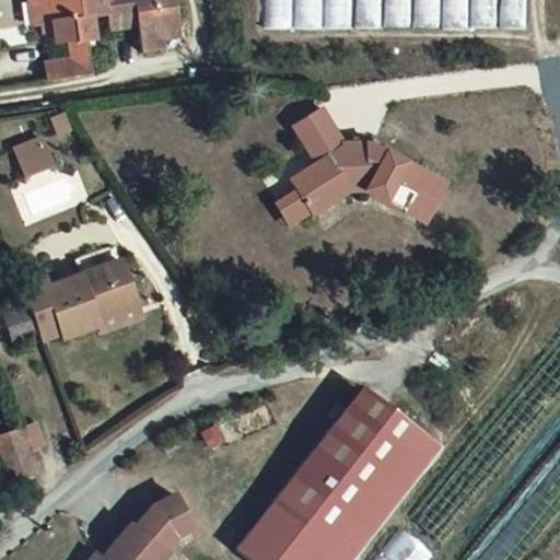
[(97,15),(95,0),(13,0),(20,28),(32,28),(36,43),(67,38),(72,56),(42,62),(45,80),(89,73),(83,42),(89,41),(84,18),(97,15)]
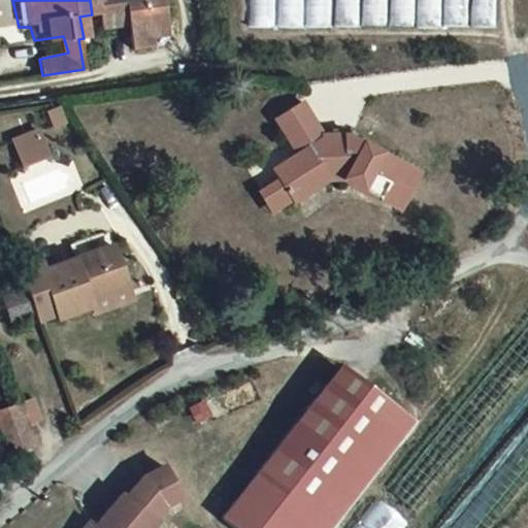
[(90,0),(92,14),(95,24),(113,24),(113,18),(123,15),(129,50),(151,46),(147,27),(162,24),(157,0),(90,0)]
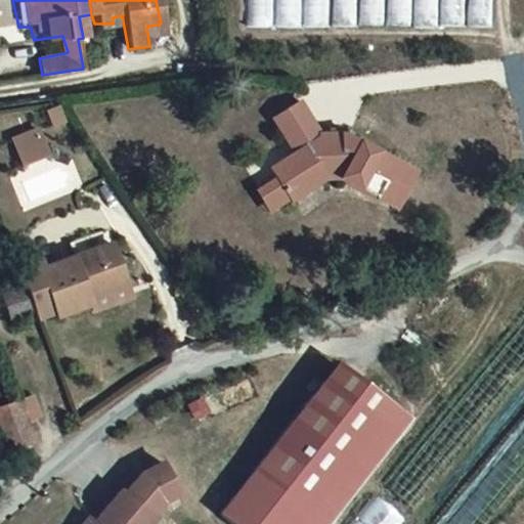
[(246,0),(246,29),(274,29),(273,0),(246,0)]
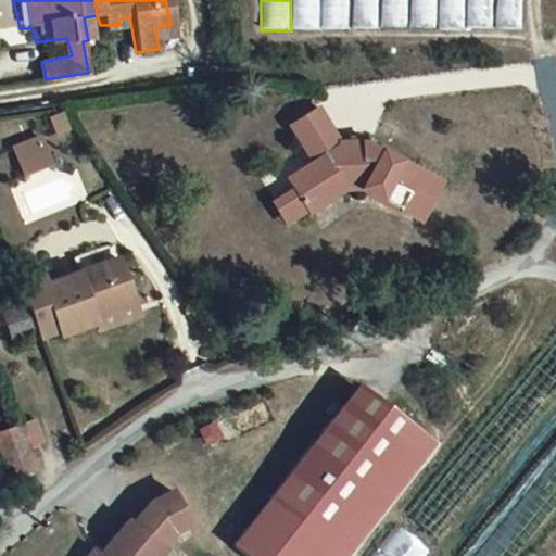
[(321,29),(321,0),(292,0),(293,29),(321,29)]
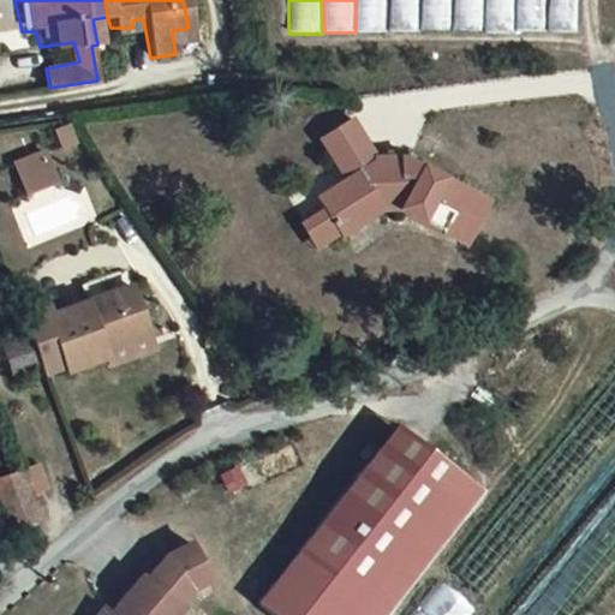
[(389,34),(388,0),(357,0),(357,33),(389,34)]
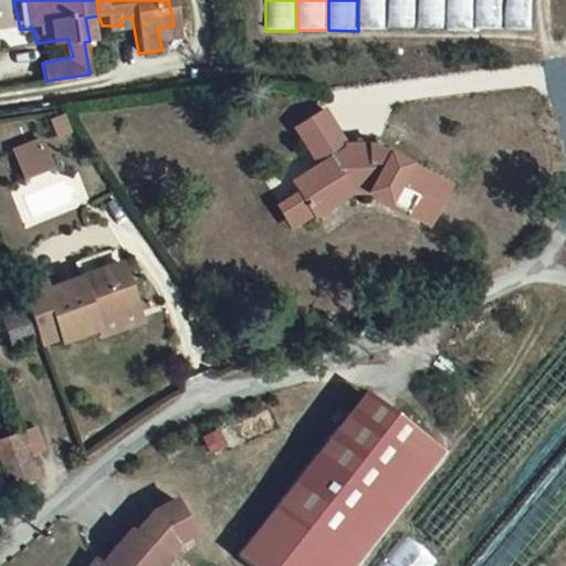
[(387,31),(387,0),(358,0),(358,30),(387,31)]
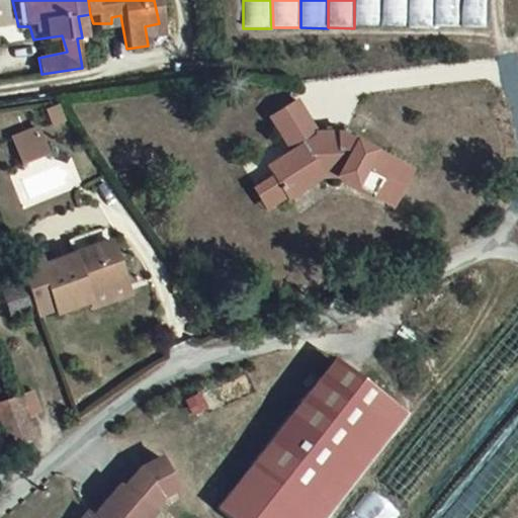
[(380,26),(379,0),(356,0),(356,25),(380,26)]
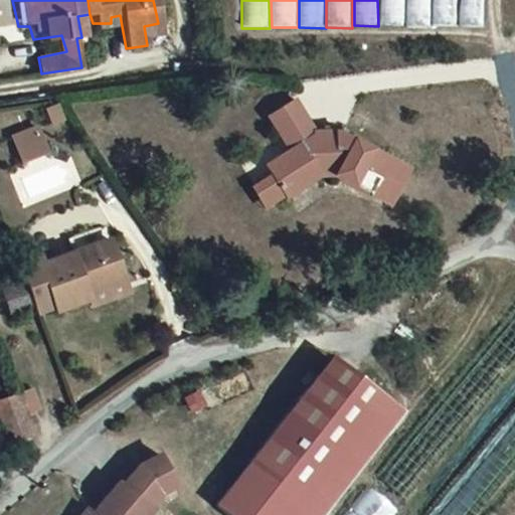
[(404,26),(404,0),(380,0),(380,26),(404,26)]
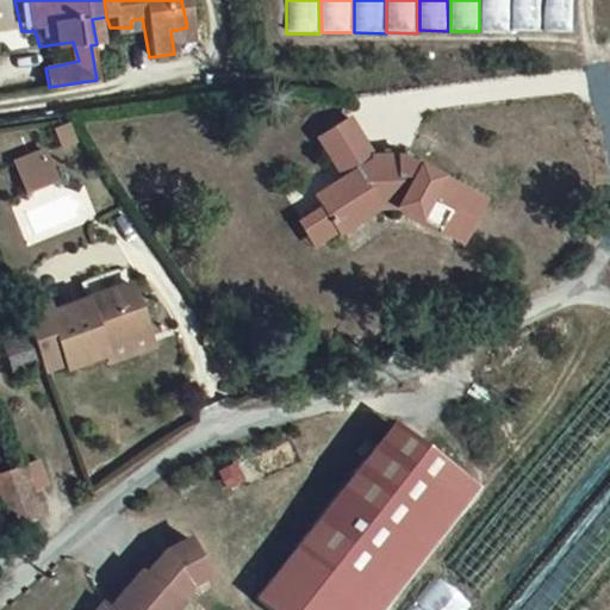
[(510,31),(510,0),(481,0),(481,31),(510,31)]
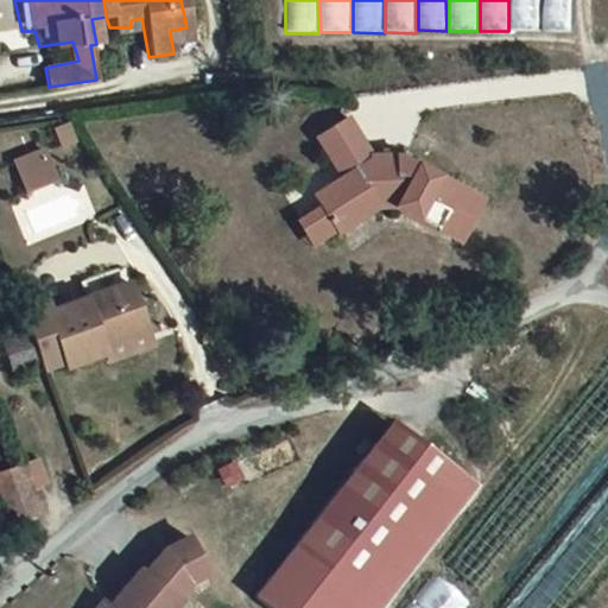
[(540,31),(540,0),(512,0),(512,30),(540,31)]
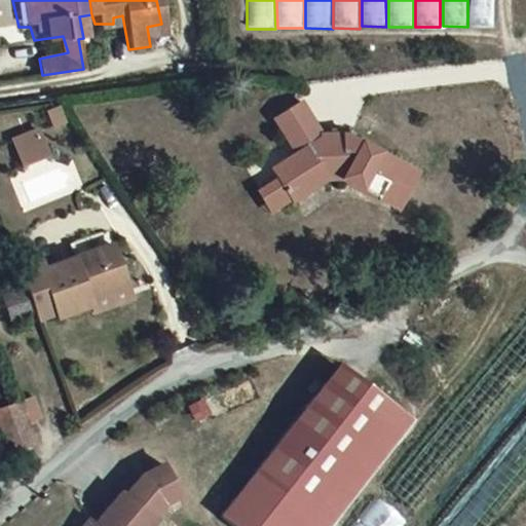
[(493,27),(493,0),(468,0),(470,26),(493,27)]
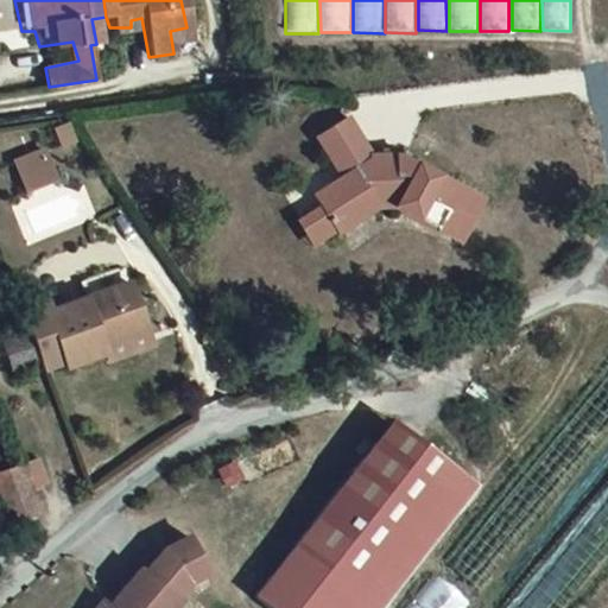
[(308,206),(316,222),(327,246),(366,228),(384,230),(442,271),(468,233),(399,189),(403,179),(363,177),(343,138),(316,149),(337,194),(308,206)]
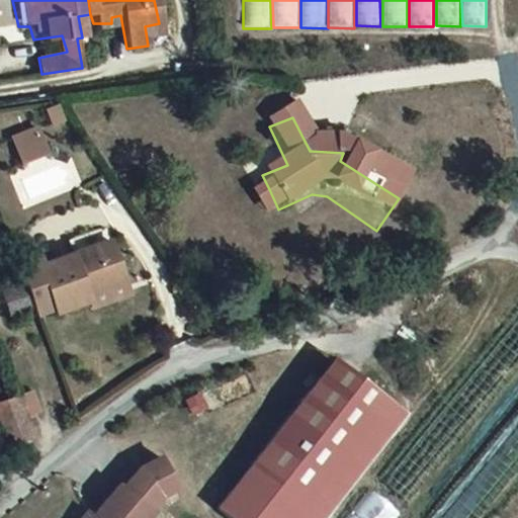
[(16,165),(47,155),(36,125),(7,135),(16,165)]
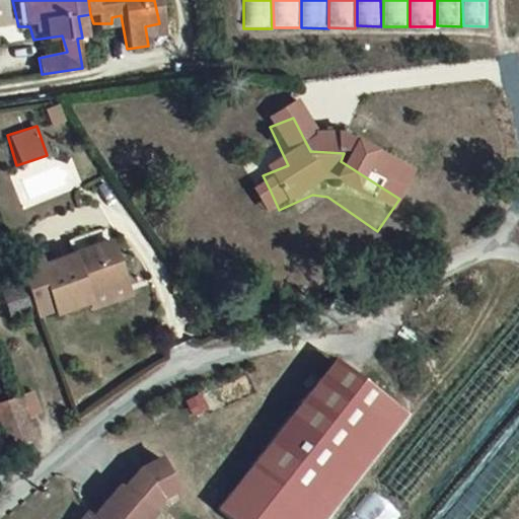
[(263,217),(279,210),(270,190),(253,197),(263,217)]
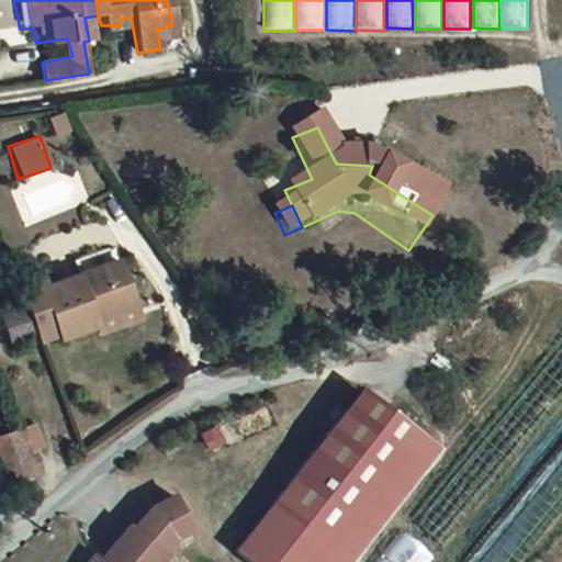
[(90,329),(88,322),(85,312),(124,302),(113,263),(40,285),(54,335),(55,339),(90,329)]
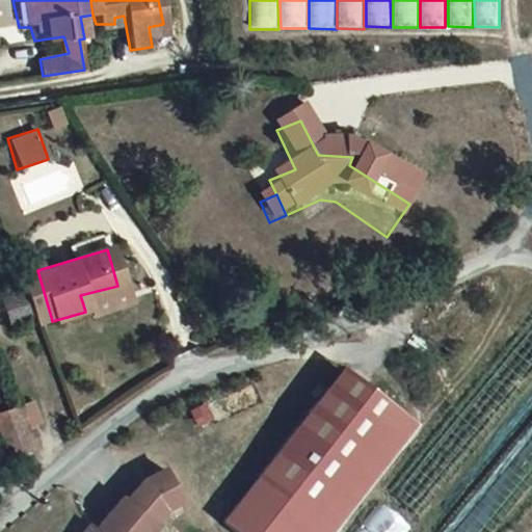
[(35,262),(9,268),(29,323),(51,317),(37,270),(35,262)]
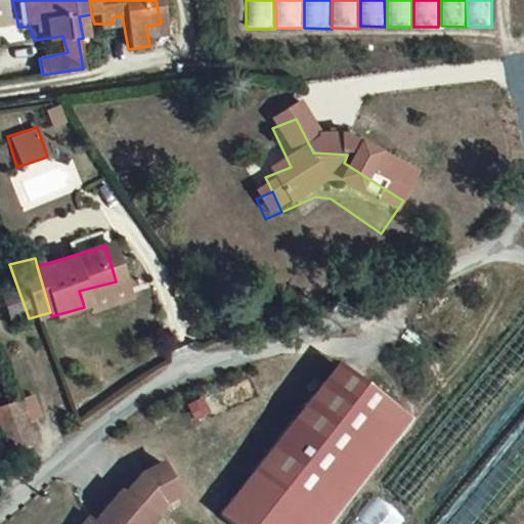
[(79,291),(82,300),(118,289),(116,281),(79,291)]
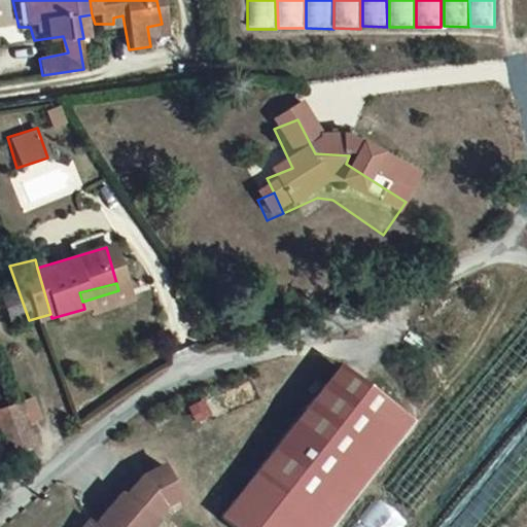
[(344,366),(328,386),(382,427),(306,526),(326,526),(411,417),(344,366)]
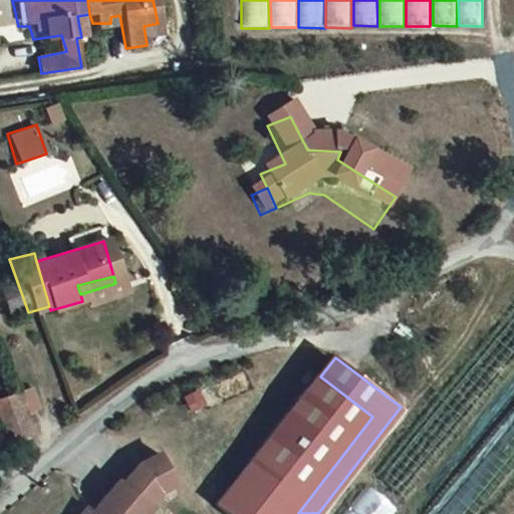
[(298,513),(372,417),(320,376),(222,508),(230,513),(298,513)]
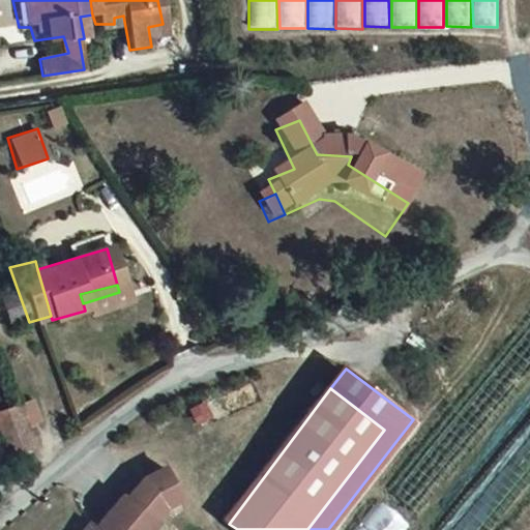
[(0,414),(0,432),(8,455),(32,448),(19,408),(0,414)]
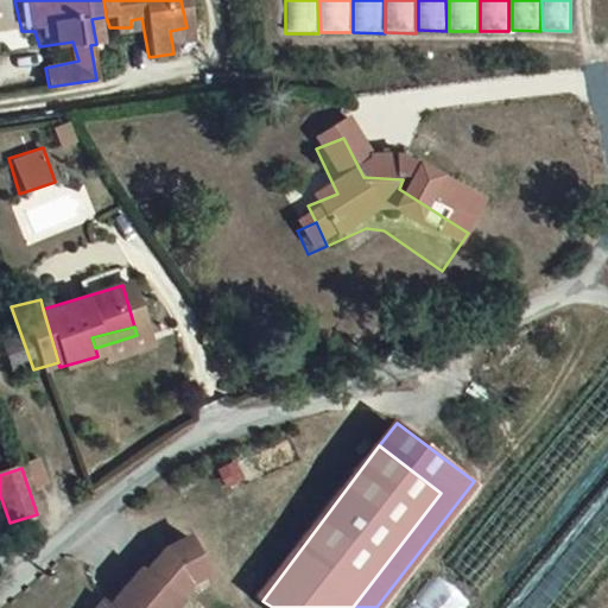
[(175,607),(179,603),(177,601),(191,584),(208,575),(189,537),(165,551),(145,575),(140,571),(111,606),(113,607),(175,607)]
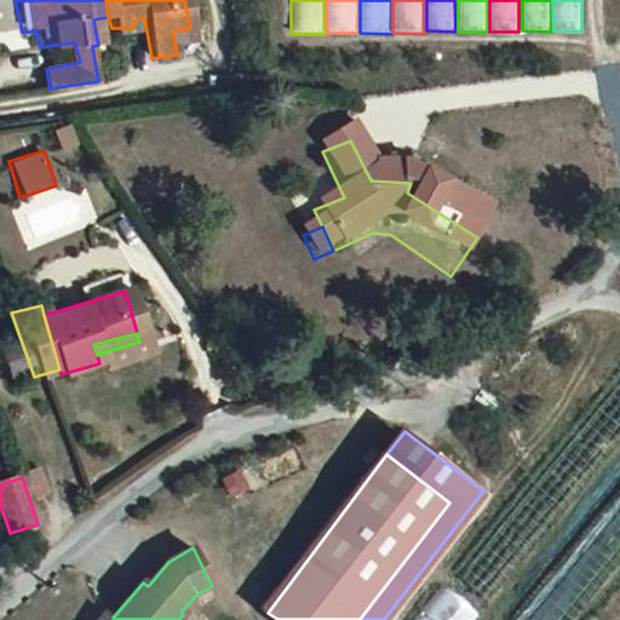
[(409,619),(475,619),(480,615),(440,584),(409,619)]
